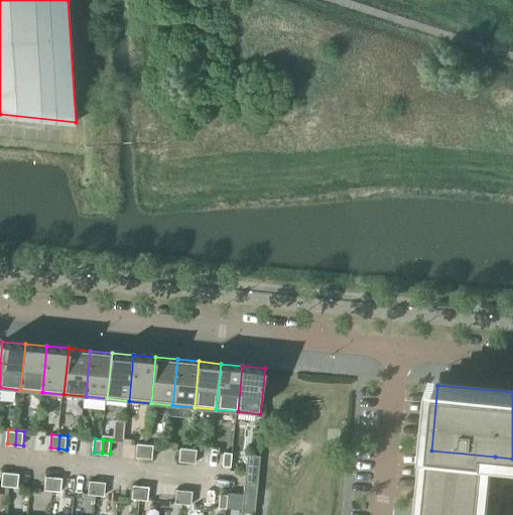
[(137,457),(145,458),(146,443),(138,442),(137,457)]
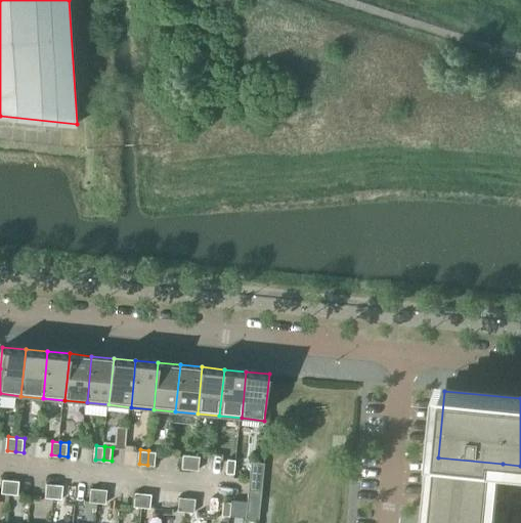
[(148,450),(147,465),(156,466),(158,451),(148,450)]
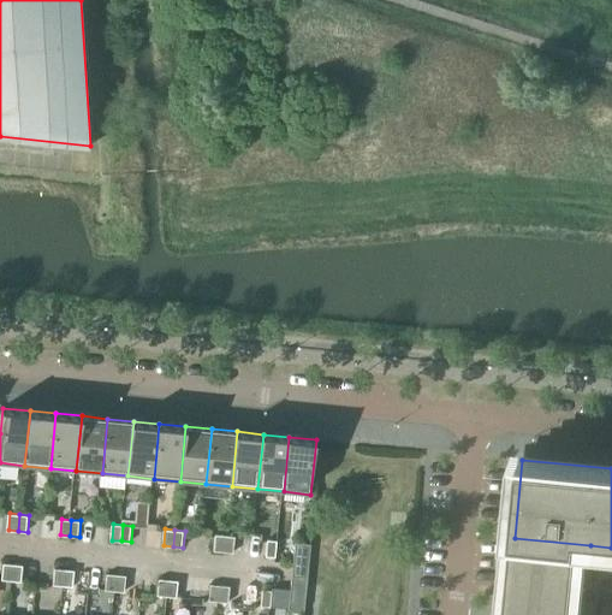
[(215,550),(225,551),(226,536),(217,534),(215,550)]
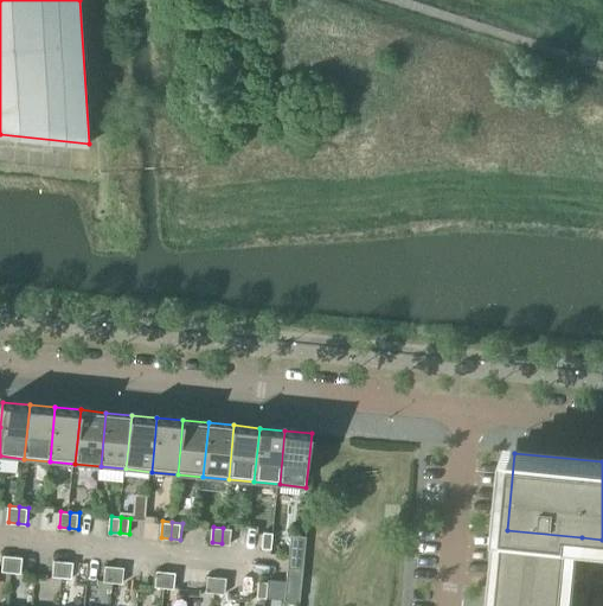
[(223,528),(222,543),(231,544),(233,528),(223,528)]
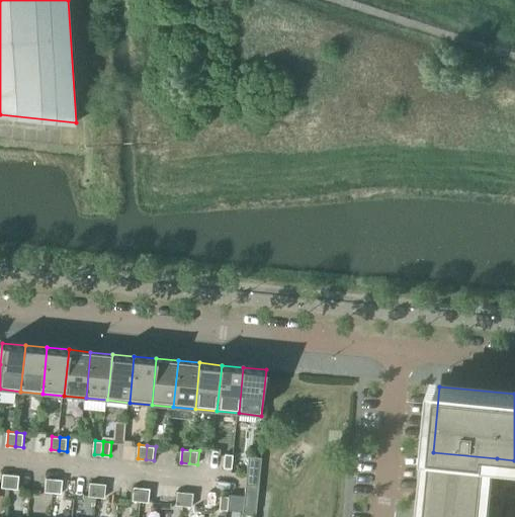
[(490,516),(497,458),(433,452),(426,516),(490,516)]
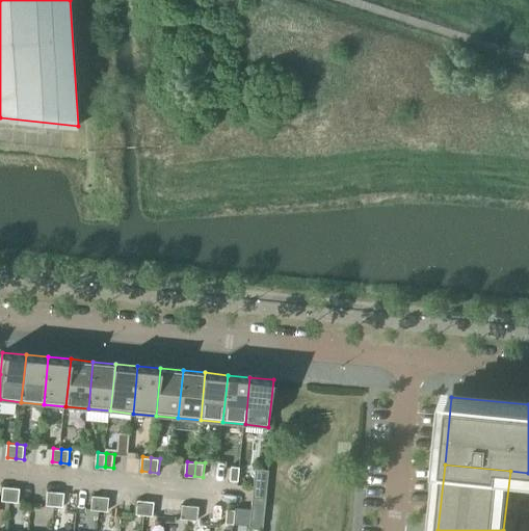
[(231,480),(239,480),(241,467),(232,466),(231,480)]
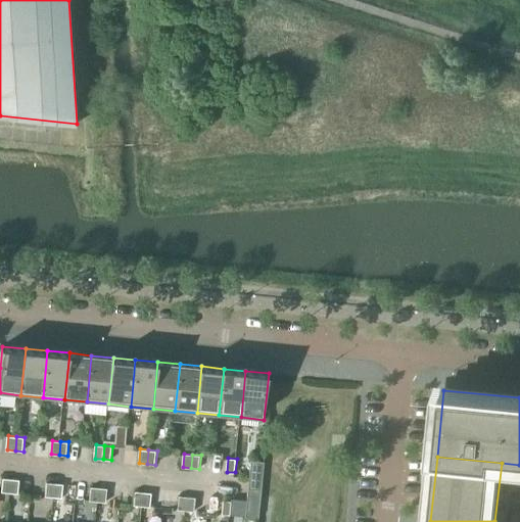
[(252,460),(249,488),(263,489),(266,461),(252,460)]
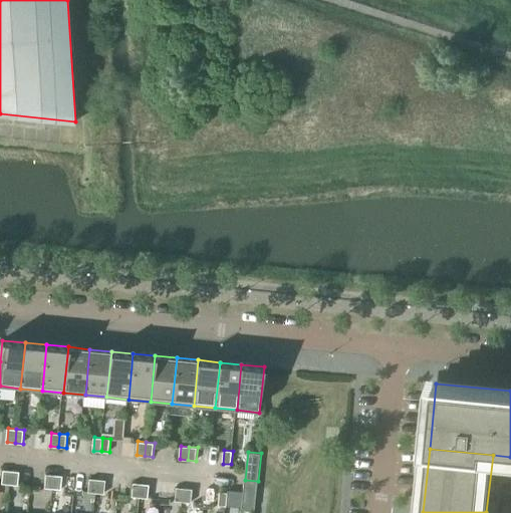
[(3,483),(11,484),(12,470),(4,470),(3,483)]
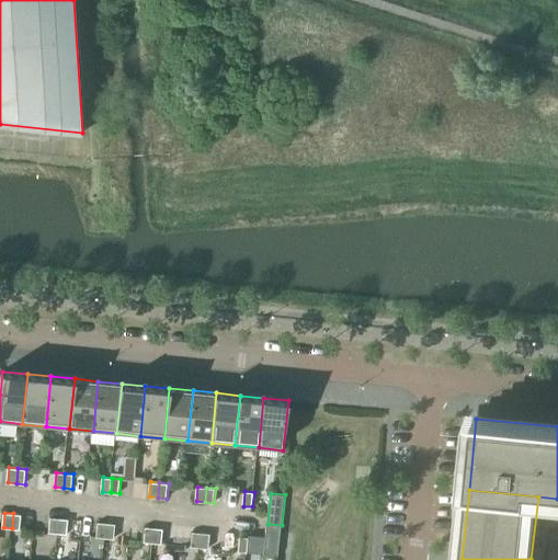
[(13,513),(12,528),(21,529),(22,514),(13,513)]
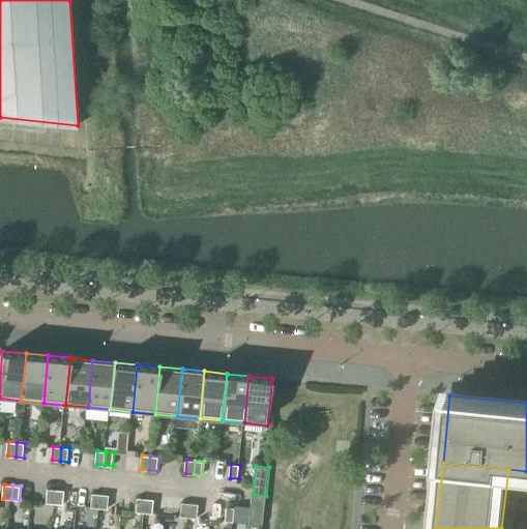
[(47,502),(56,503),(57,490),(49,489),(47,502)]
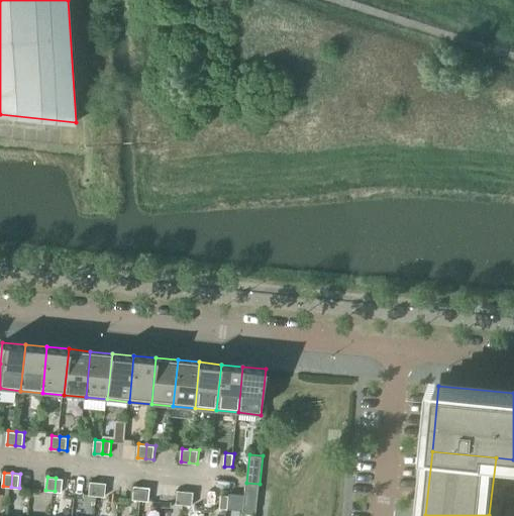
[(56,478),(55,491),(63,492),(64,479),(56,478)]
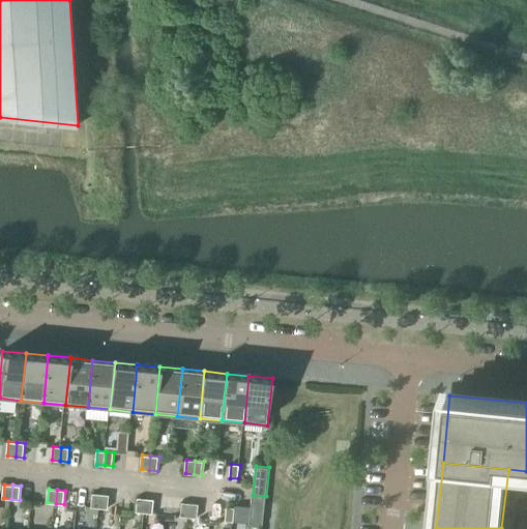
[(91,507),(100,508),(101,494),(93,493),(91,507)]
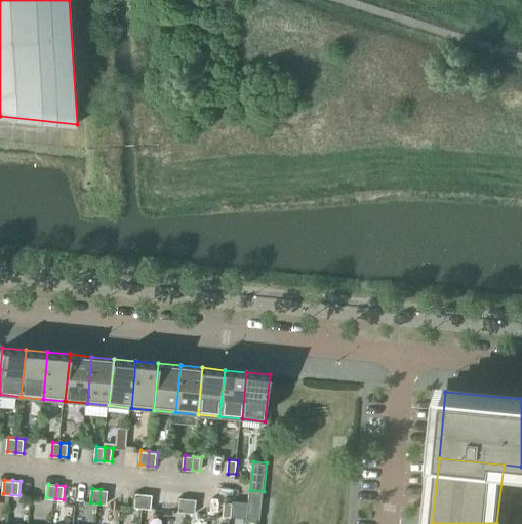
[(101,489),(99,504),(108,504),(109,490),(101,489)]
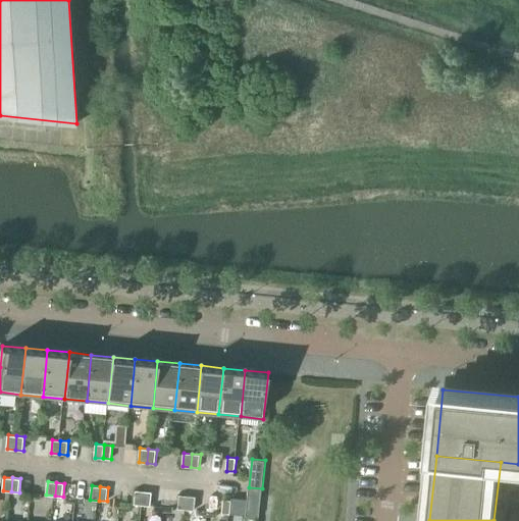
[(262,488),(249,487),(246,515),(259,516),(262,488)]
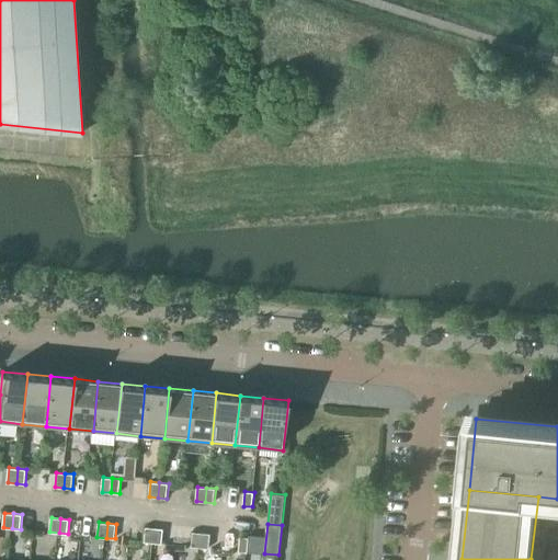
[(145,541),(154,543),(155,527),(146,527),(145,541)]
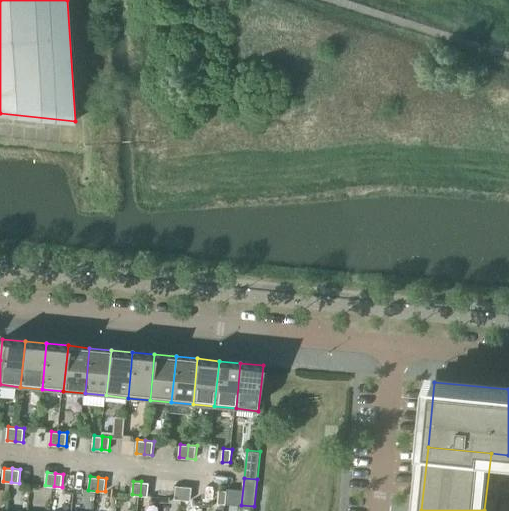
[(141,481),(140,495),(148,496),(149,482),(141,481)]
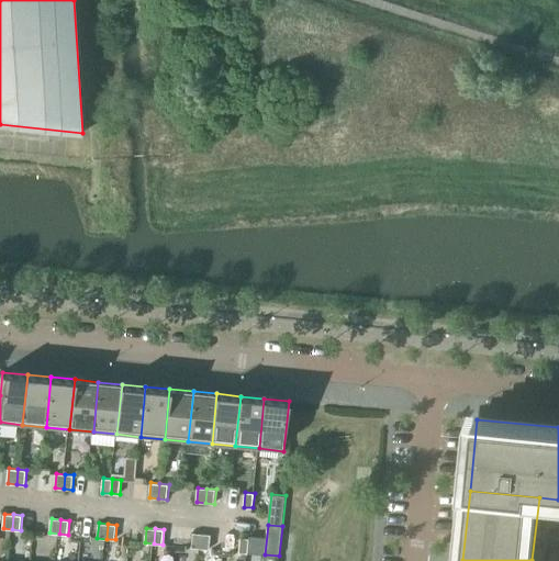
[(192,547),(201,548),(202,534),(193,533),(192,547)]
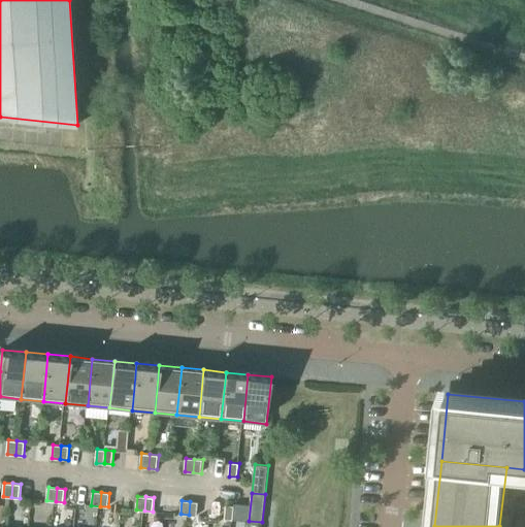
[(190,501),(189,515),(197,516),(198,502),(190,501)]
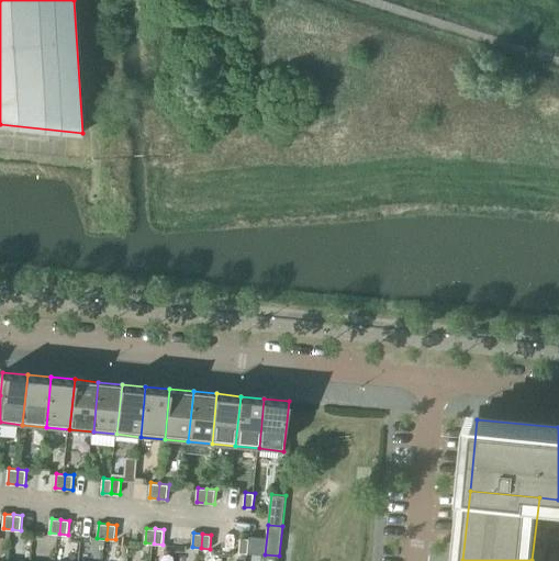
[(239,552),(248,553),(249,538),(241,537),(239,552)]
